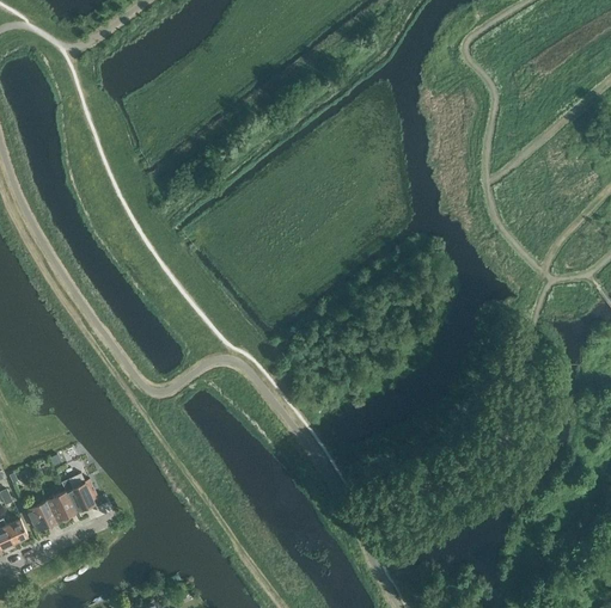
[(83,474),(63,484),(67,492),(77,514),(89,508),(90,510),(97,507),(95,501),(99,498),(91,481),(86,483),(83,474)]
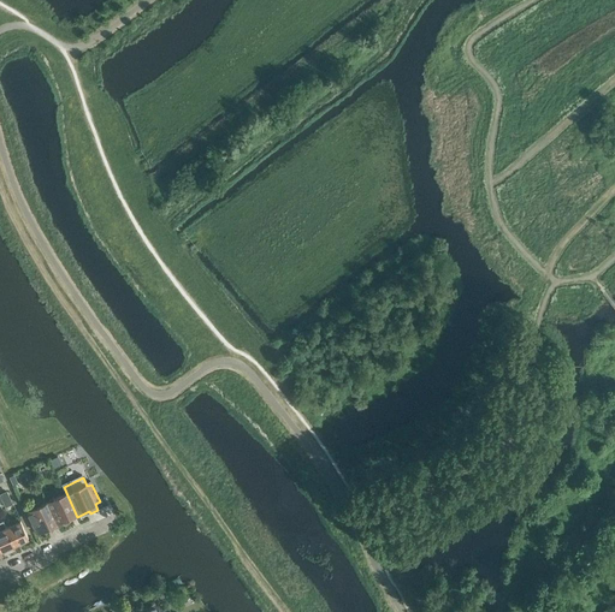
[(9,495),(1,499),(7,511),(13,507),(9,495)]
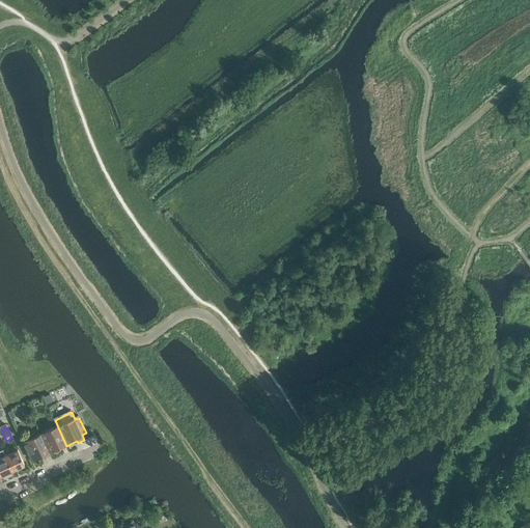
[(57,427),(40,436),(49,454),(60,449),(61,450),(66,448),(67,447),(66,446),(58,427),(57,427)]
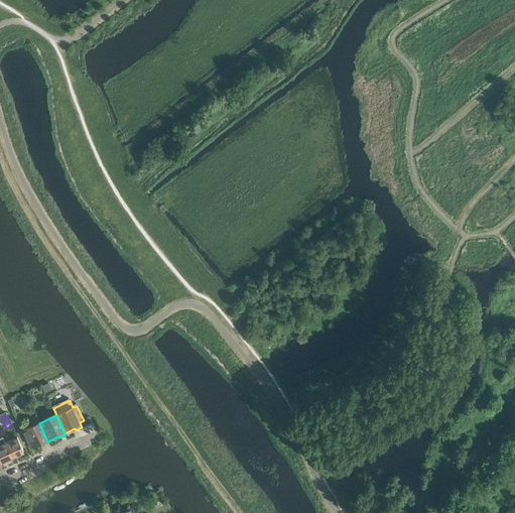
[(39,423),(22,431),(31,449),(41,443),(42,445),(48,442),(47,441),(39,423)]
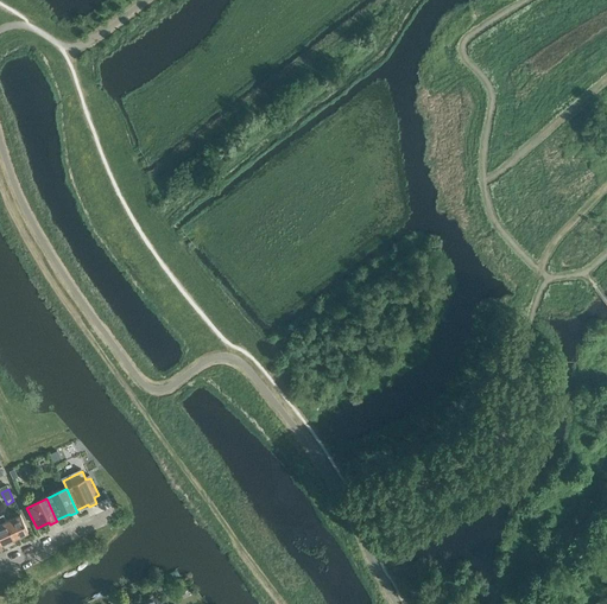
[(20,517),(7,523),(16,540),(29,534),(20,517)]
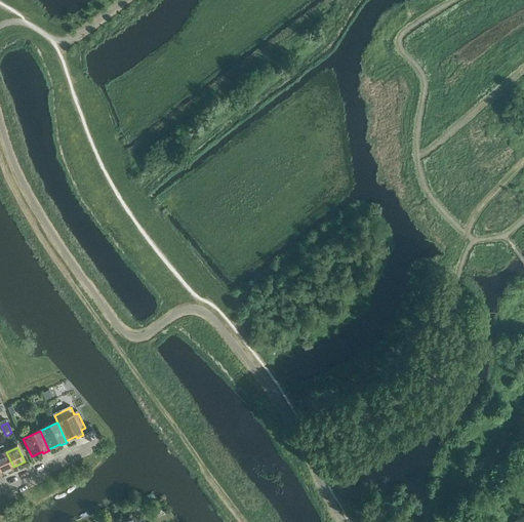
[(6,452),(0,454),(0,467),(2,472),(13,467),(6,452)]
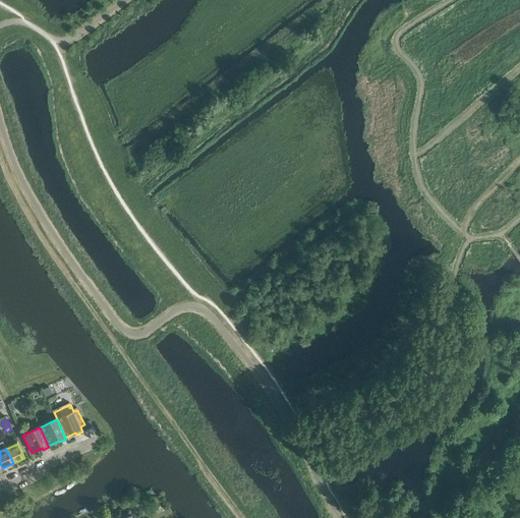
[(139,500),(133,502),(137,510),(142,507),(139,500)]
